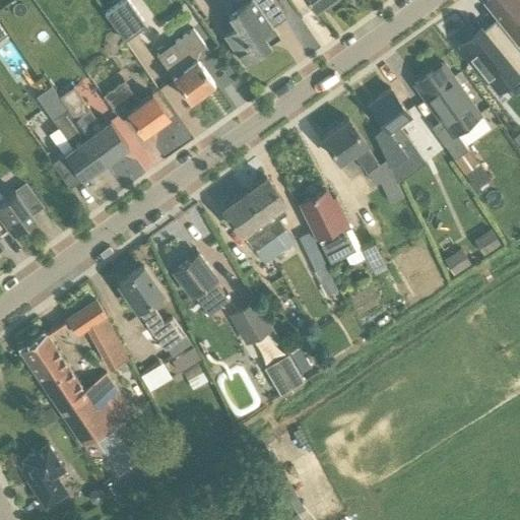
[(124,41),(146,25),(127,0),(121,0),(104,13),(124,41)]
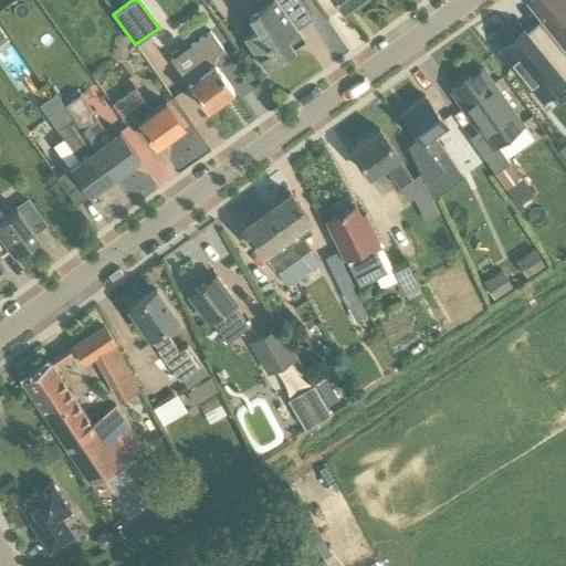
[(293,49),(292,48),(305,39),(296,29),(312,18),(299,0),(236,0),(257,28),(243,38),(265,67),(293,49)]
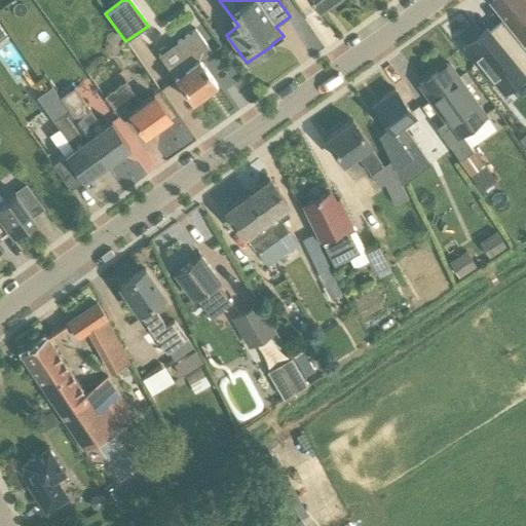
[(311,0),(318,9),(332,0),(311,0)]
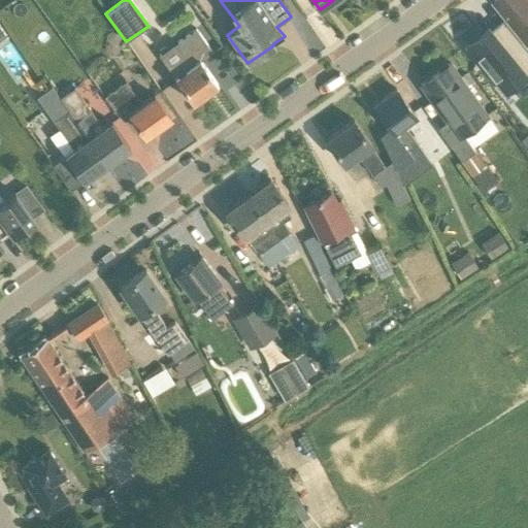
[(527,0),(495,0),(527,40),(527,0)]
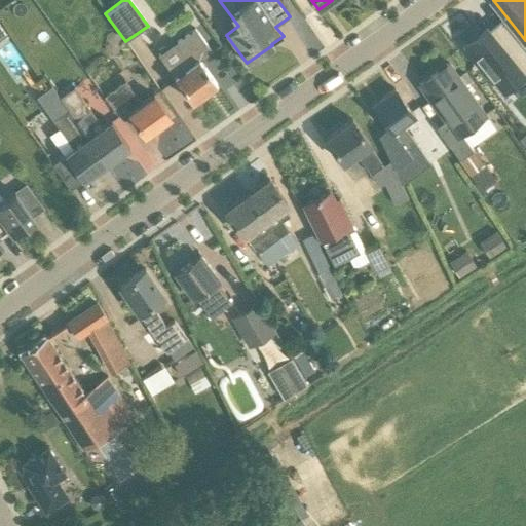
[(525,73),(525,46),(505,22),(486,39),(480,32),(465,44),(503,91),(517,81),(525,73)]
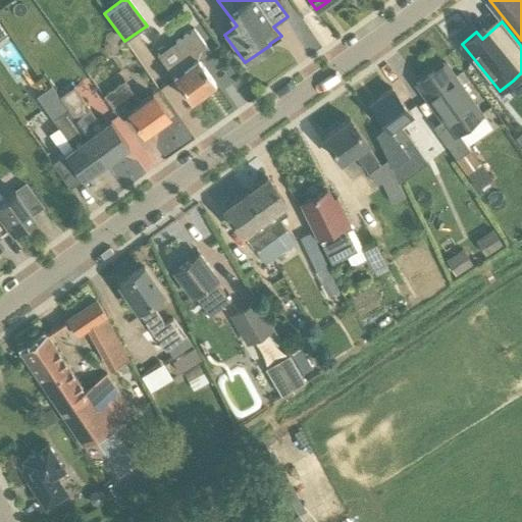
[(157,55),(164,65),(191,101),(215,84),(198,60),(210,51),(194,29),(157,55)]
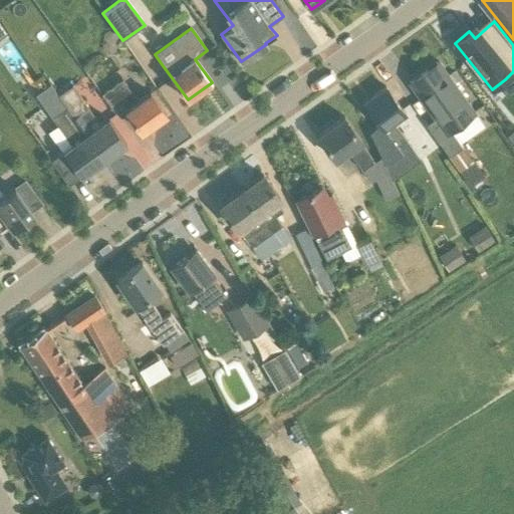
[(440,62),(410,83),(434,118),(426,123),(435,138),(448,156),(464,146),(452,129),(458,124),(458,125),(475,113),(440,62)]
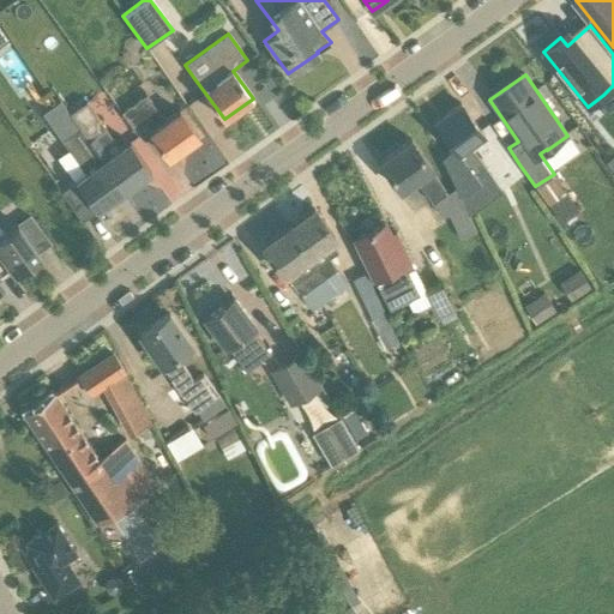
[(199,137),(179,110),(164,121),(146,95),(121,113),(137,134),(148,127),(170,158),(199,137)]
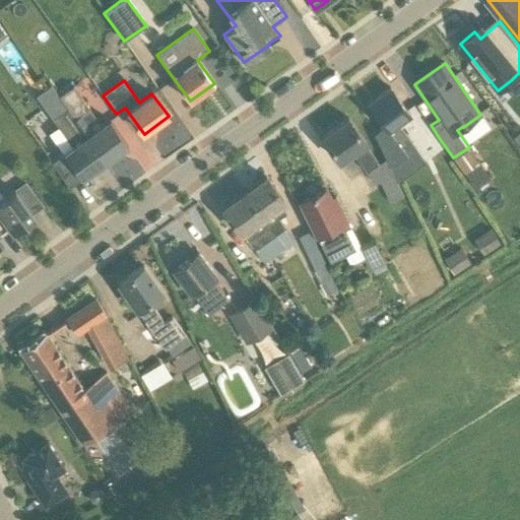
[(58,96),(67,108),(106,161),(128,145),(110,120),(102,126),(72,86),(58,96)]
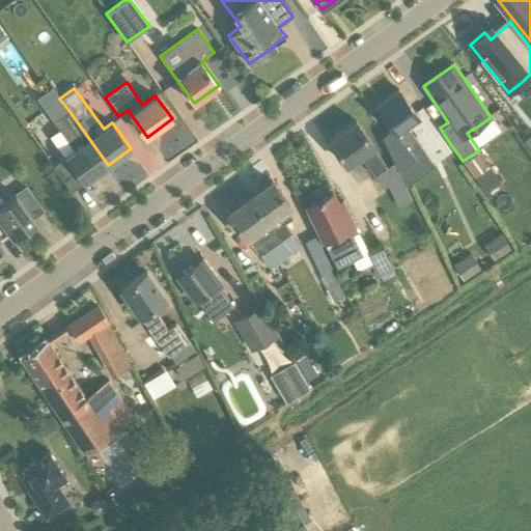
[(376,106),(409,151),(419,143),(408,127),(419,118),(398,89),(376,106)]
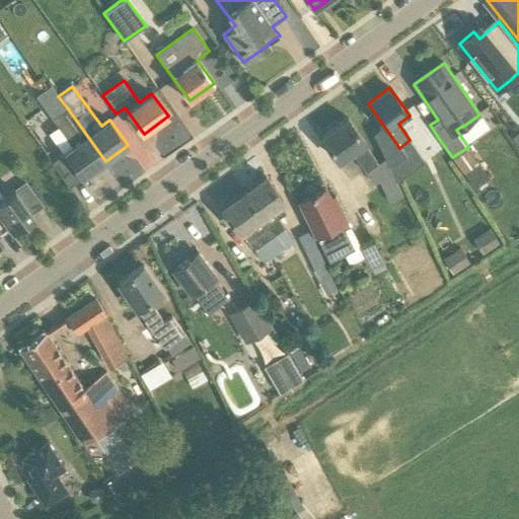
[(51,117),(59,113),(47,91),(40,95),(51,117)]
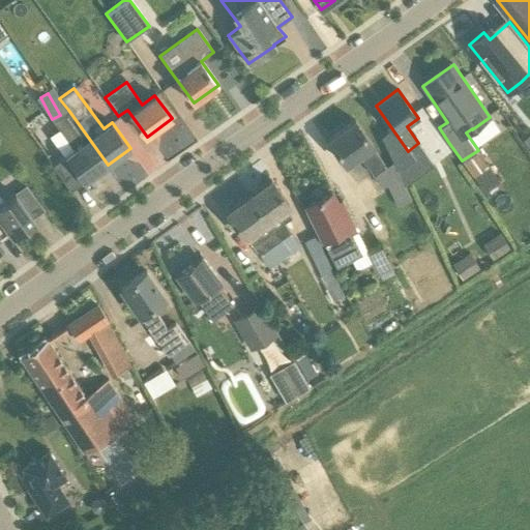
[(84,182),(108,165),(68,110),(53,121),(74,150),(53,166),(68,187),(82,178),(84,182)]
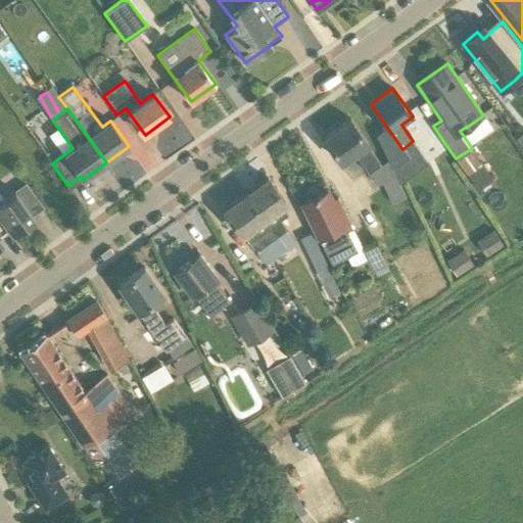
[(381,164),(367,144),(368,143),(350,119),(324,138),(341,161),(353,152),(369,174),(381,164)]
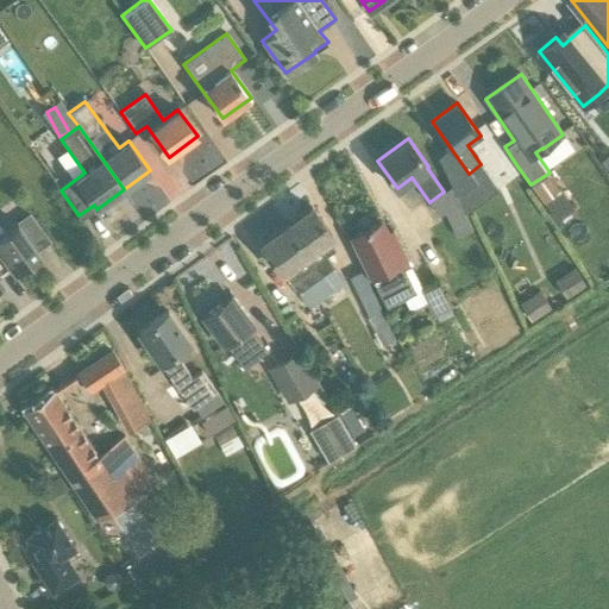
[(550,173),(531,184),(544,202),(562,190),(550,173)]
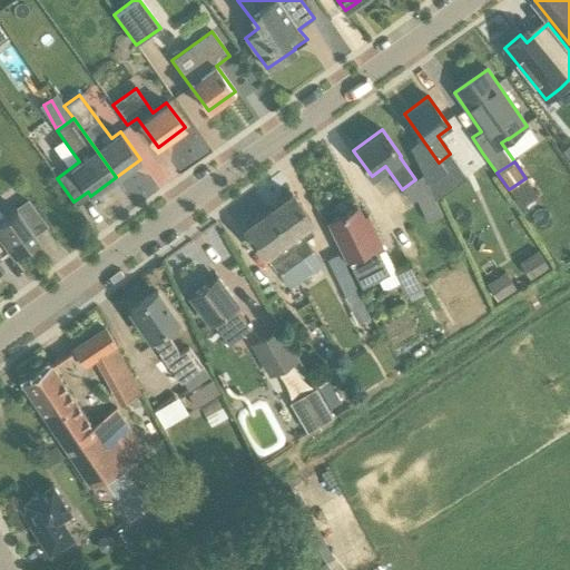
[(540,199),(526,178),(509,189),(523,210),(540,199)]
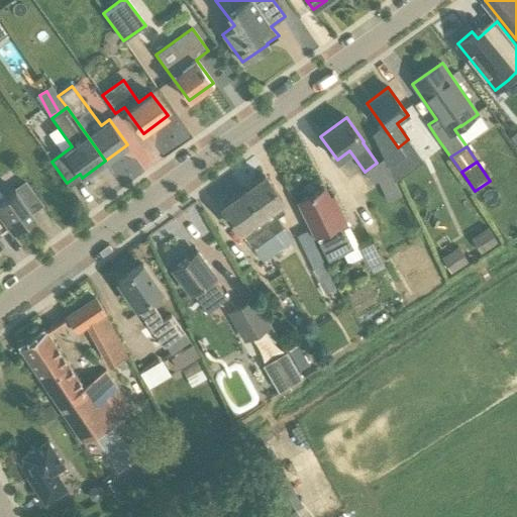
[(401,195),(391,175),(377,181),(386,202),(401,195)]
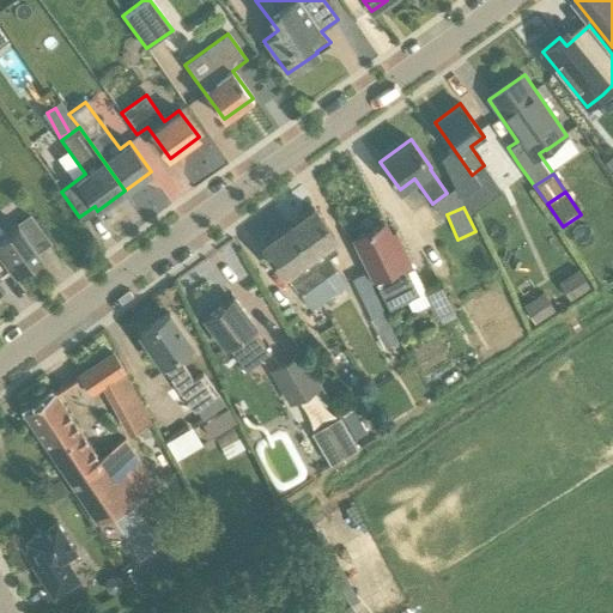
[(289,228),(310,255),(326,277),(337,292),(347,285),(335,268),(337,268),(329,258),(338,252),(329,241),(334,237),(314,208),(289,228)]
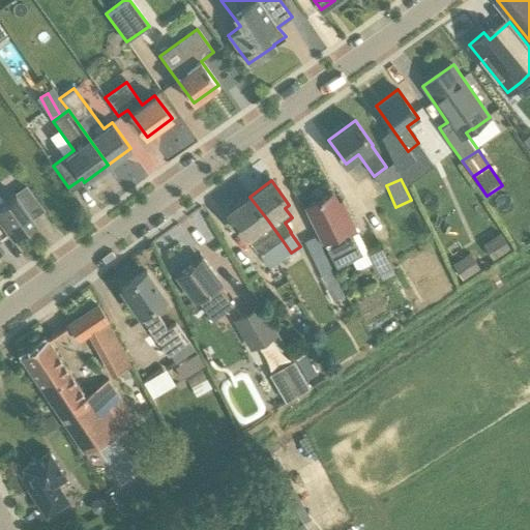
[(28,187),(0,207),(0,218),(10,235),(13,238),(28,227),(26,224),(45,210),(28,187)]
